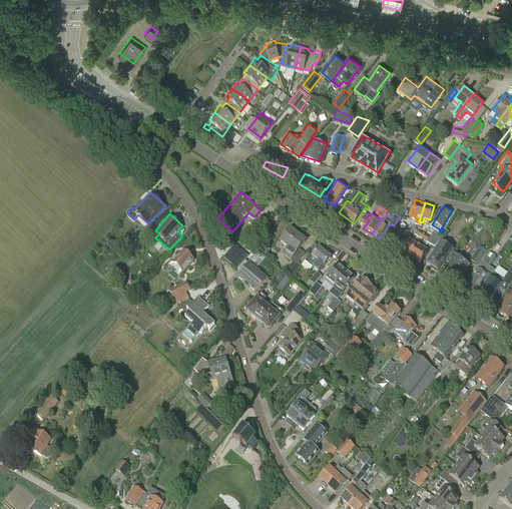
[(297,261),(305,250),(300,245),(306,238),(292,226),(282,238),(290,245),(289,247),(294,251),(291,257),(297,261)]
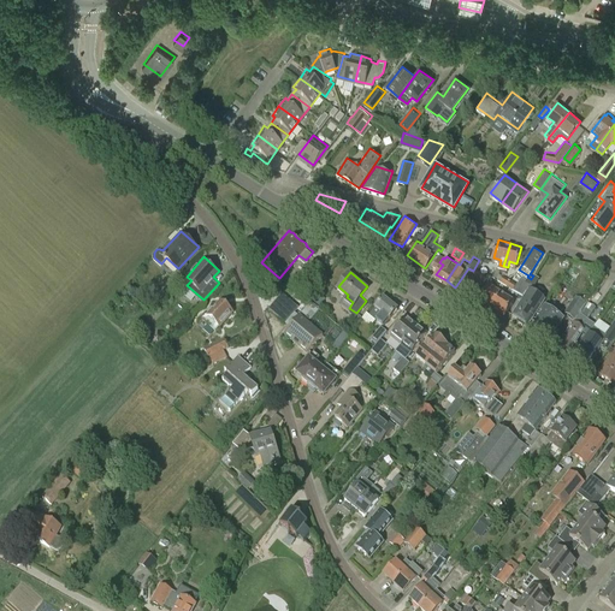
[(472,298),(482,284),(475,280),(479,276),(474,273),(461,291),(472,298)]
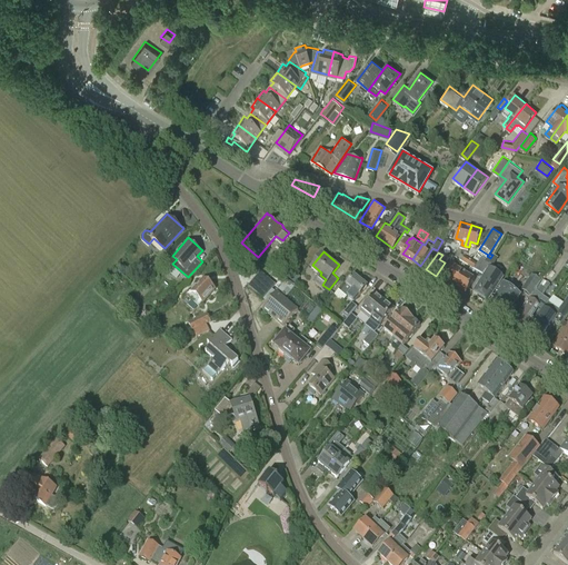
[(490,258),(487,256),(482,254),(478,260),(472,257),(469,261),(486,271),(494,260),(496,257),(492,255),(490,258)]
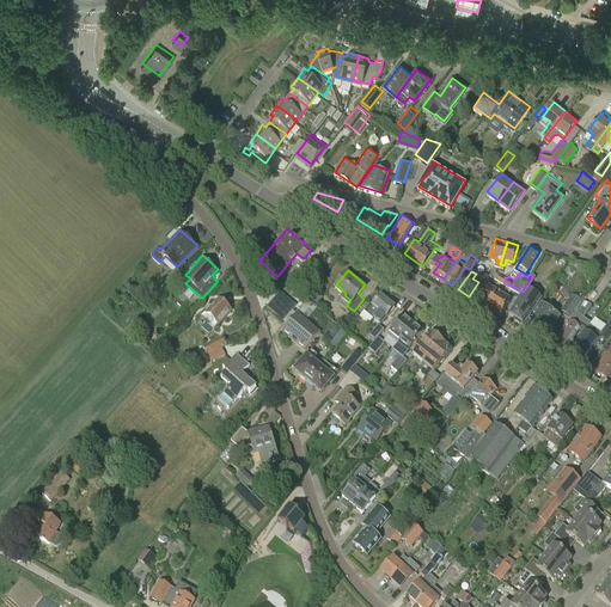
[(489,306),(499,290),(500,288),(488,281),(477,298),(489,306)]
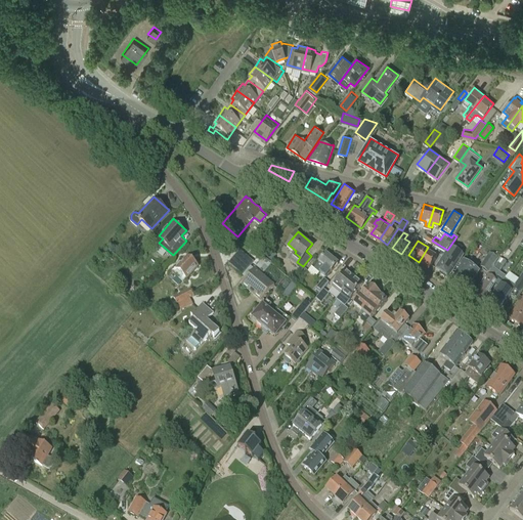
[(465,253),(451,244),(447,251),(446,251),(436,266),(450,274),(461,258),(465,253)]
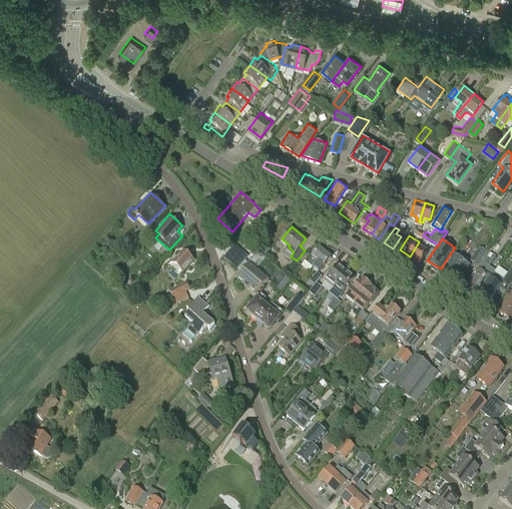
[(266,251),(271,245),(265,240),(260,245),(266,251)]
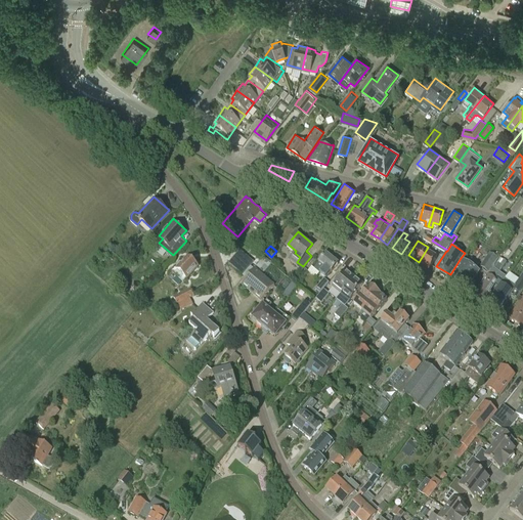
[(243,263),(250,255),(241,247),(233,256),(243,263)]
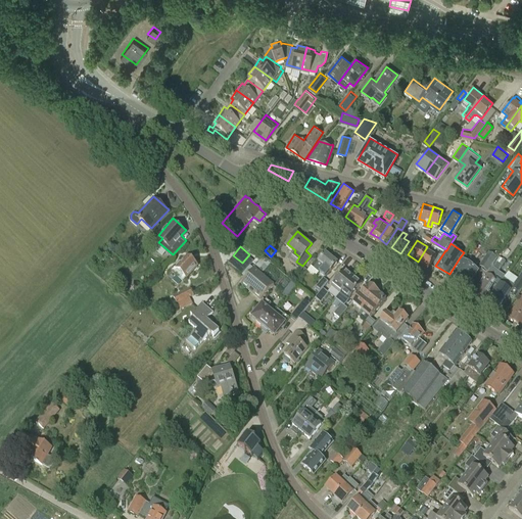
[(429,268),(438,253),(427,246),(426,248),(418,262),(429,268)]
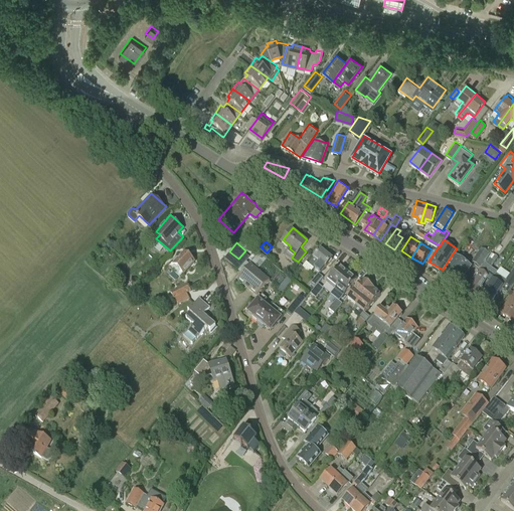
[(480,265),(490,250),(481,244),(472,260),(480,265)]
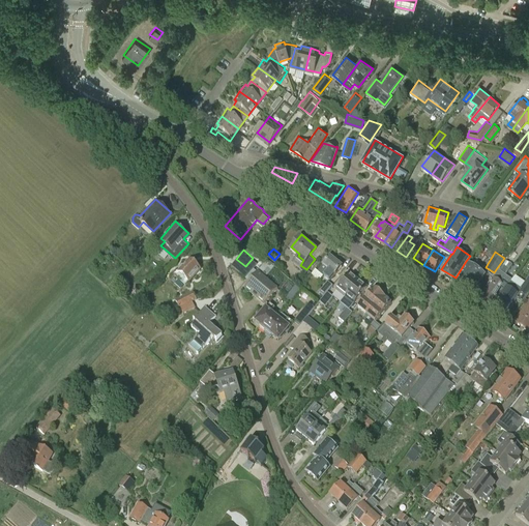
[(330,278),(335,271),(343,263),(330,253),(323,262),(318,268),(324,272),(330,278)]
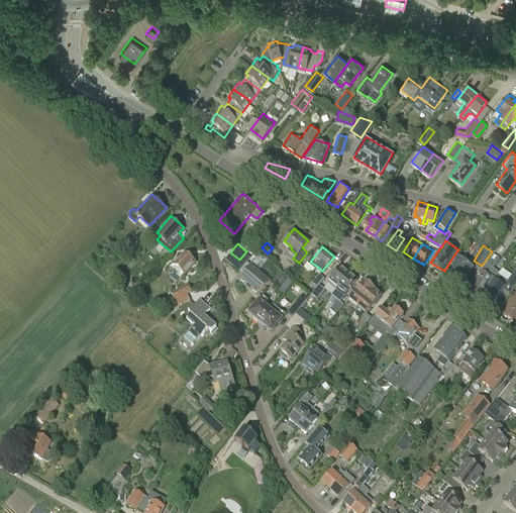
[(191,254),(186,249),(180,257),(178,257),(170,265),(181,276),(196,260),(195,259),(195,257),(193,254),(191,254)]
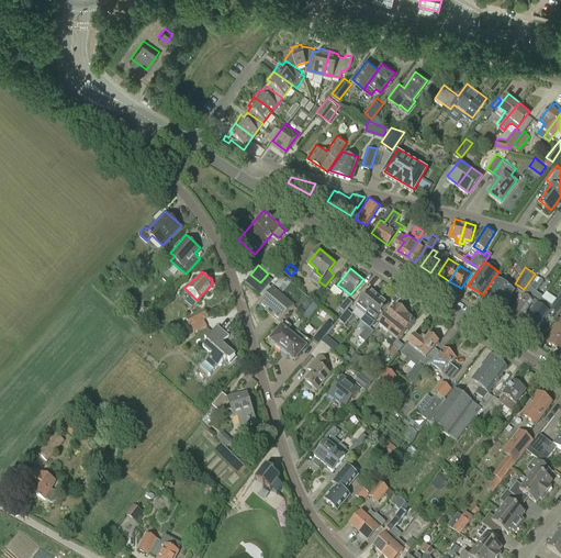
[(537,288),(545,277),(536,272),(530,281),(509,313),(518,320),(534,298),(529,294),(535,287),(537,288)]
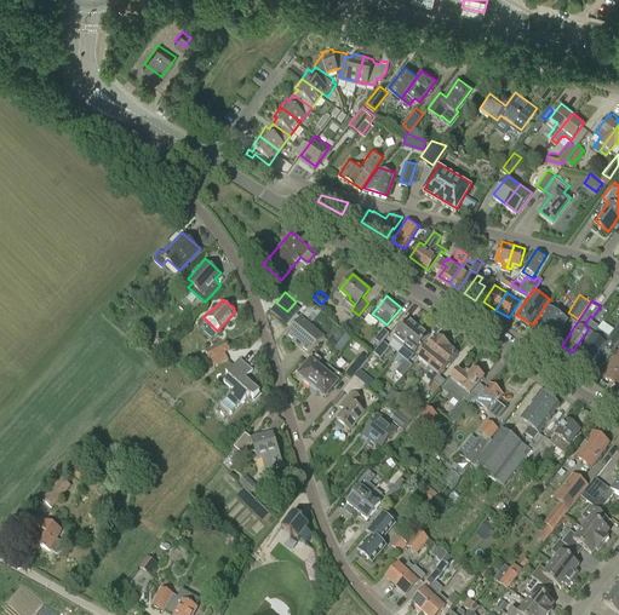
[(290,323),(303,308),(296,302),(287,311),(276,303),(271,308),(290,323)]
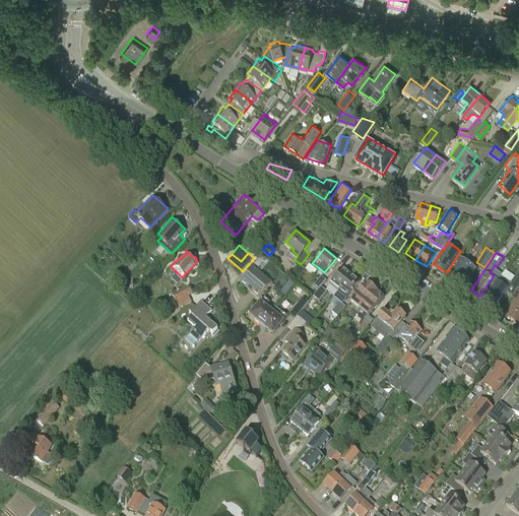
[(241,279),(260,297),(273,281),(260,270),(269,259),(262,253),(253,263),(254,264),(241,279)]
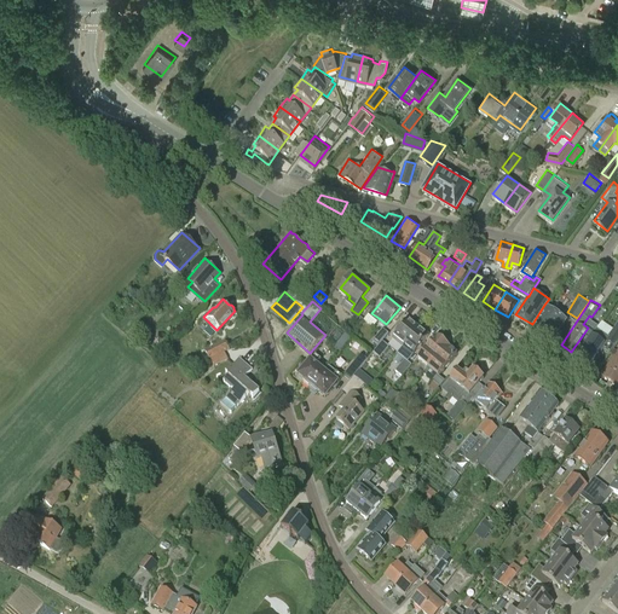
[(566,308),(556,302),(553,307),(549,305),(531,330),(550,343),(570,314),(565,311),(566,308)]
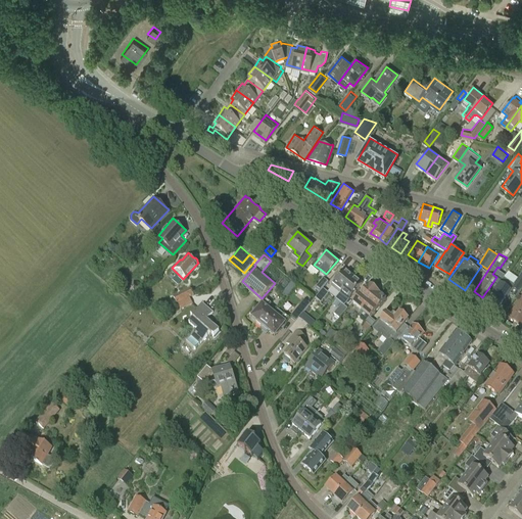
[(341,289),(354,273),(346,266),(332,282),(341,289)]
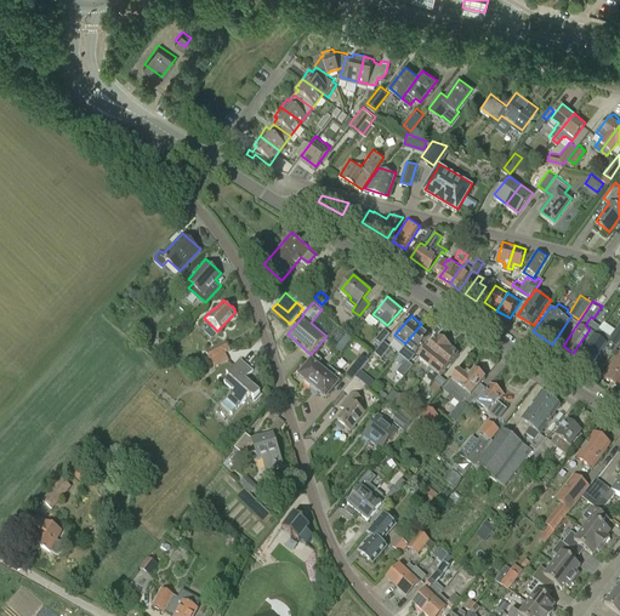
[(612,351),(619,338),(619,321),(612,335),(599,326),(578,357),(591,365),(604,344),(612,351)]
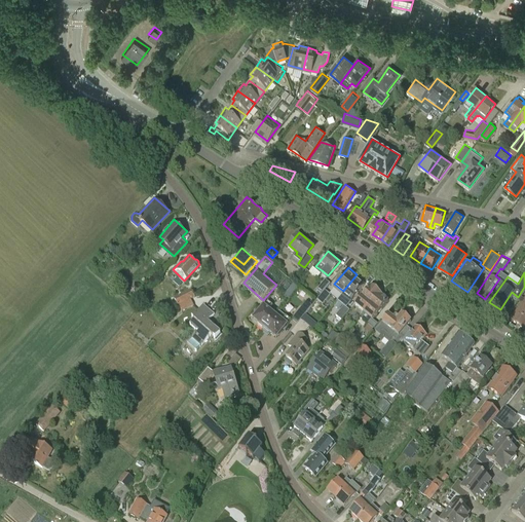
[(351,298),(365,282),(357,274),(343,291),(338,297),(344,302),(336,312),(342,317),(350,307),(346,303),(351,298)]
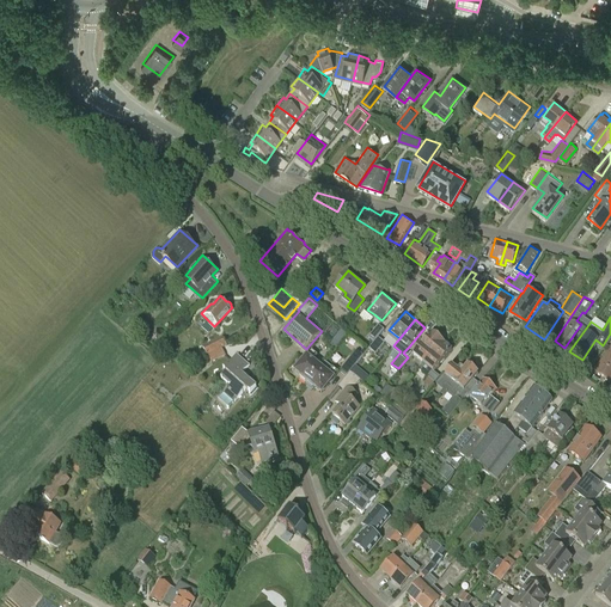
[(374,338),(385,326),(379,322),(368,333),(374,338)]
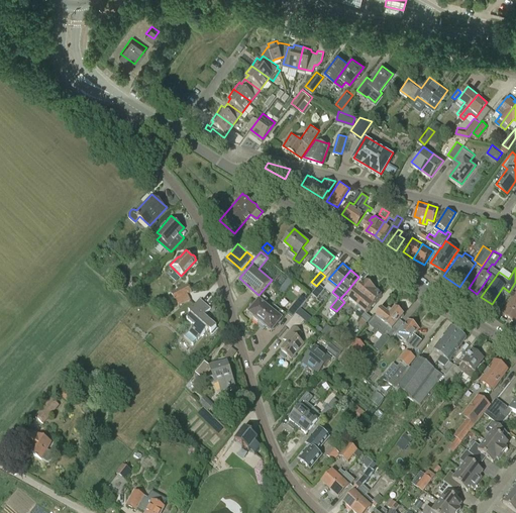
[(372,293),(376,287),(366,278),(349,296),(357,303),(353,308),(353,309),(369,291),(372,293)]
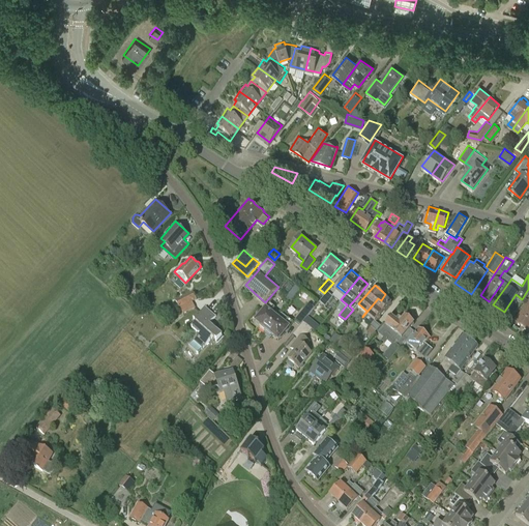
[(180,304),(197,296),(194,289),(176,297),(180,304)]
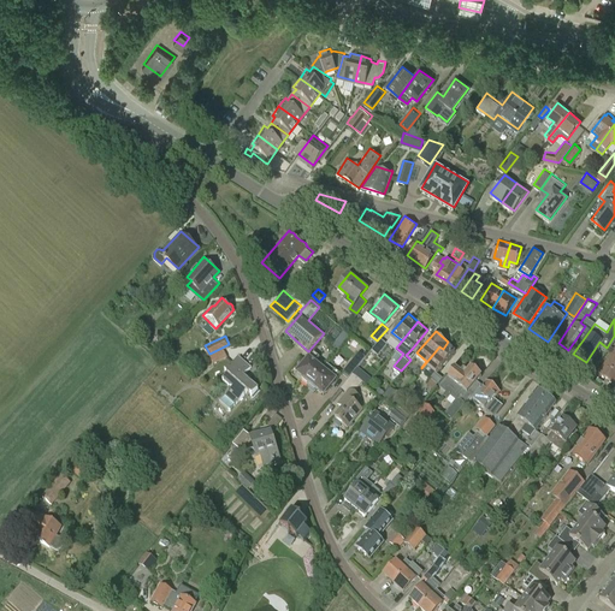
[(379,353),(389,342),(382,336),(372,348),(379,353)]
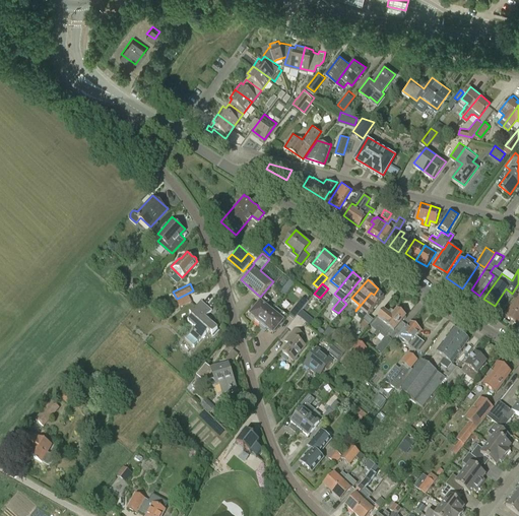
[(369,312),(384,294),(378,288),(374,295),(371,293),(355,311),(364,317),(368,312),(369,312)]
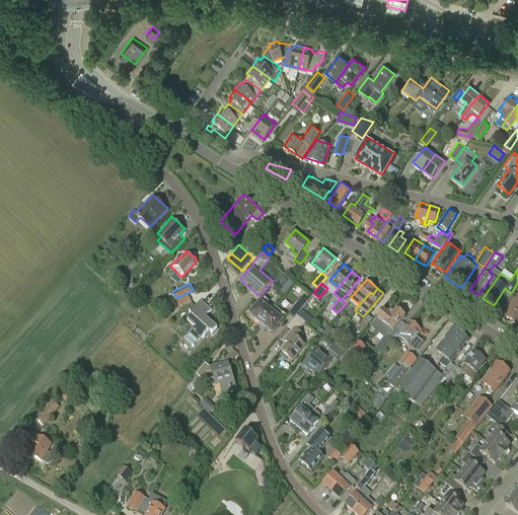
[(517,291),(504,312),(517,320),(517,291)]
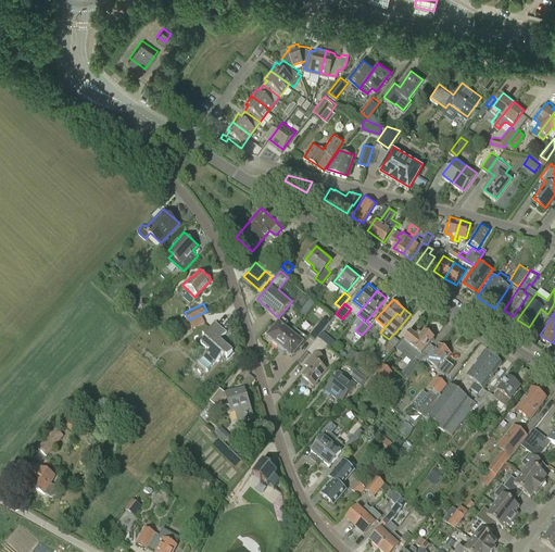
[(279,346),(291,330),(285,325),(289,320),(284,315),(269,334),(274,338),(272,339),(279,346)]
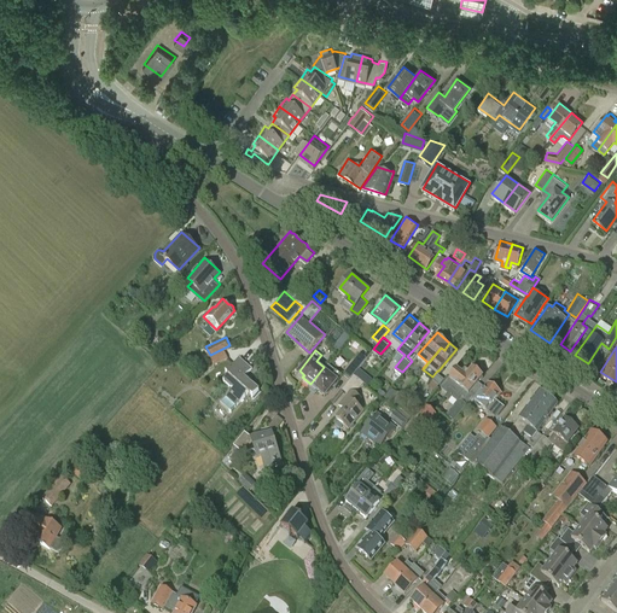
[(355,371),(360,365),(367,355),(361,350),(344,371),(350,375),(354,372),(355,371)]
